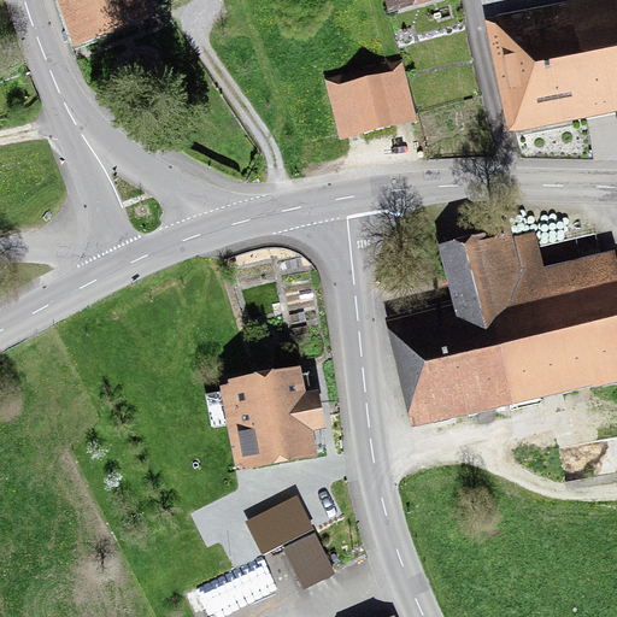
[(54,0),(74,53),(156,23),(146,0),(54,0)]
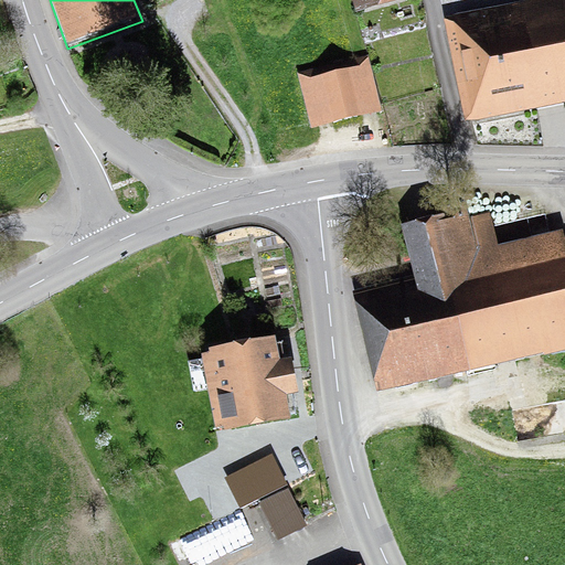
[(352,0),(358,17),(418,0),(352,0)]
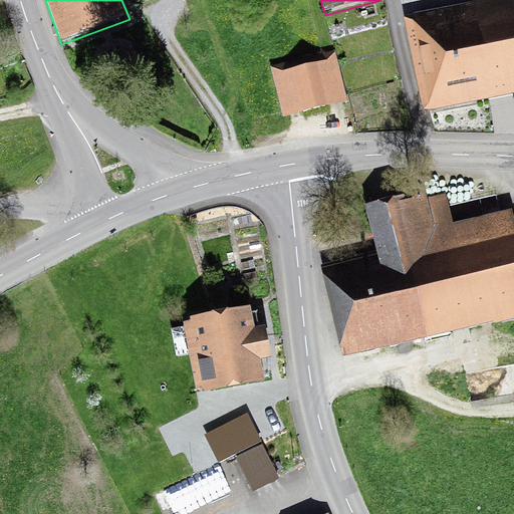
[(404,18),(423,113),(513,95),(513,0),(491,0),(418,13),(404,18)]
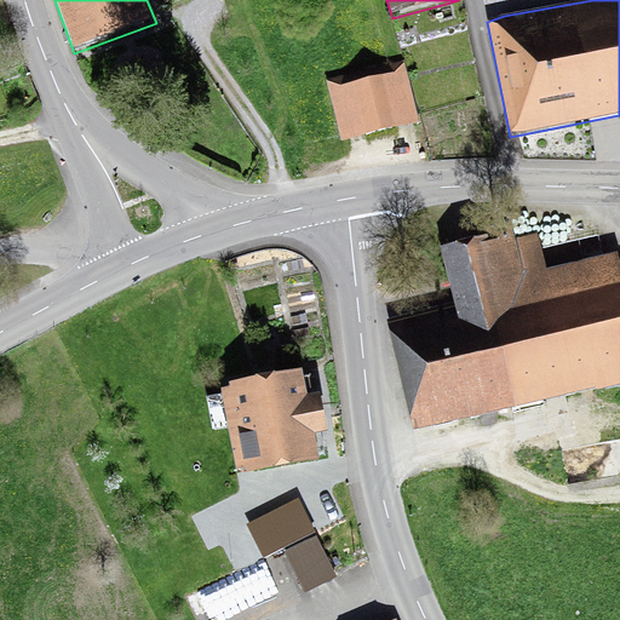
[(419,124),(403,62),(326,80),(342,142),(419,124)]
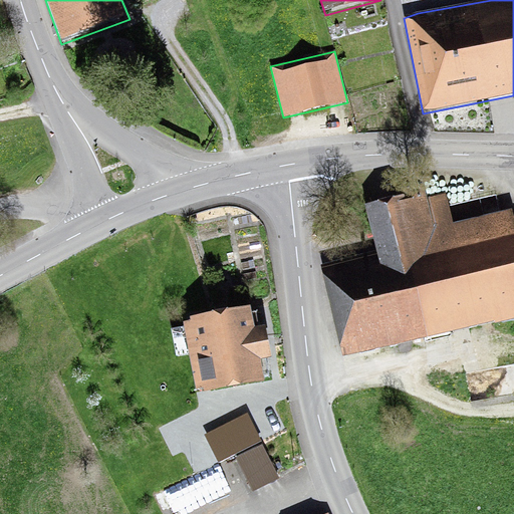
[(428,199),(427,194),(364,208),(375,255),(321,267),(342,357),(494,323),(495,324),(513,319),(513,216),(513,212),(455,225),(448,195),(428,199)]
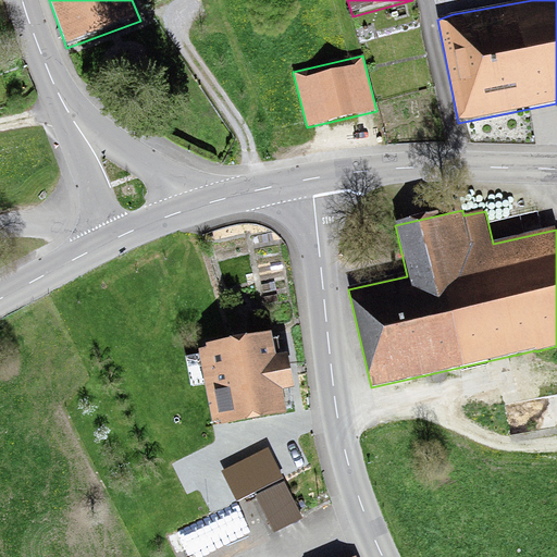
[(206,386),(213,428),(220,426),(221,431),(286,420),(282,395),(294,393),(288,358),(283,359),(279,339),(272,341),(272,338),(199,350),(200,355),(183,357),(188,390),(206,386)]
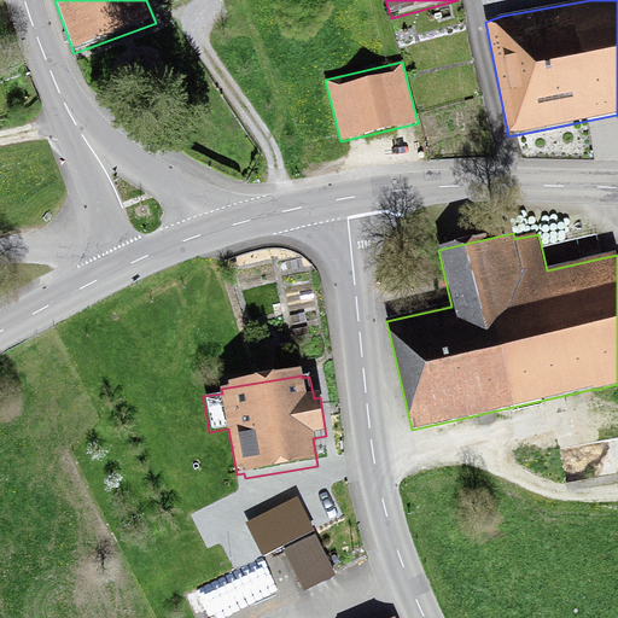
[(315,531),(298,499),(245,525),(262,558),(315,531)]
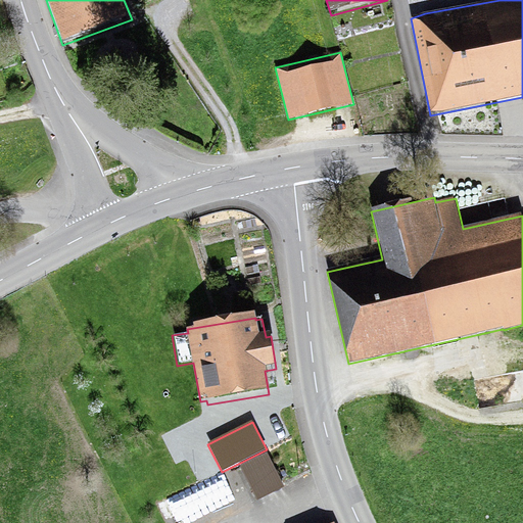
[(257,502),(284,488),(267,454),(240,466),(257,502)]
